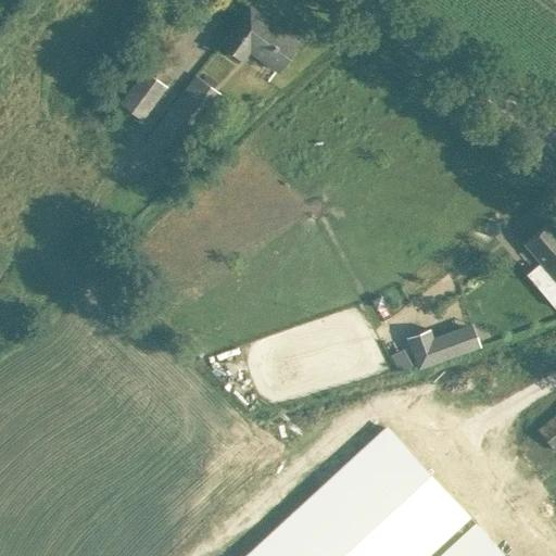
[(249,5),(222,43),(244,60),(239,66),(265,87),(295,47),(278,34),(276,36),(270,30),(275,24),(249,5)]
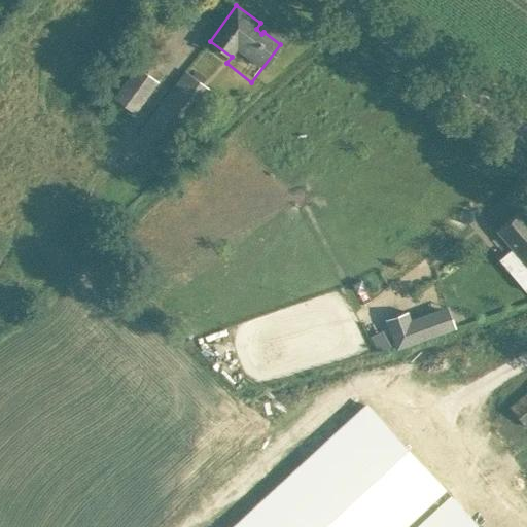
[(114,98),(134,113),(157,81),(137,66),(114,98)]
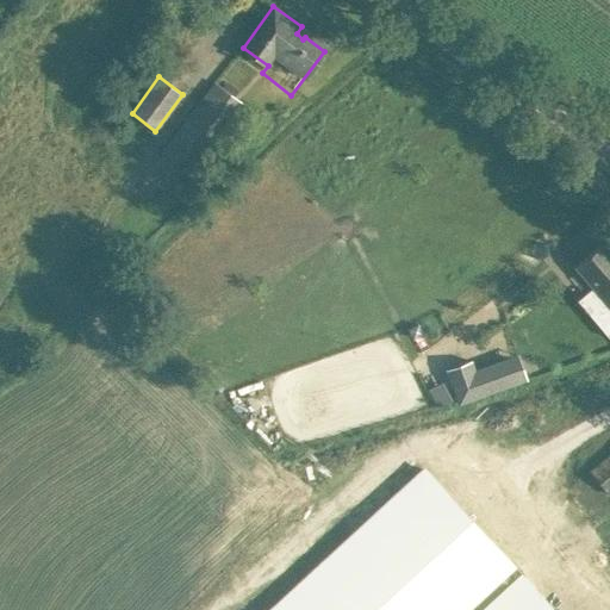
[(215,82),(155,162),(186,185),(246,105),(215,82)]
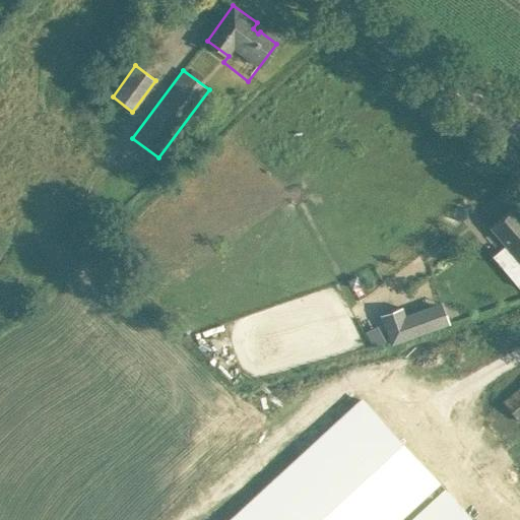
[(519,287),(519,286),(519,213),(513,206),(490,226),(506,245),(492,256),(519,287)]
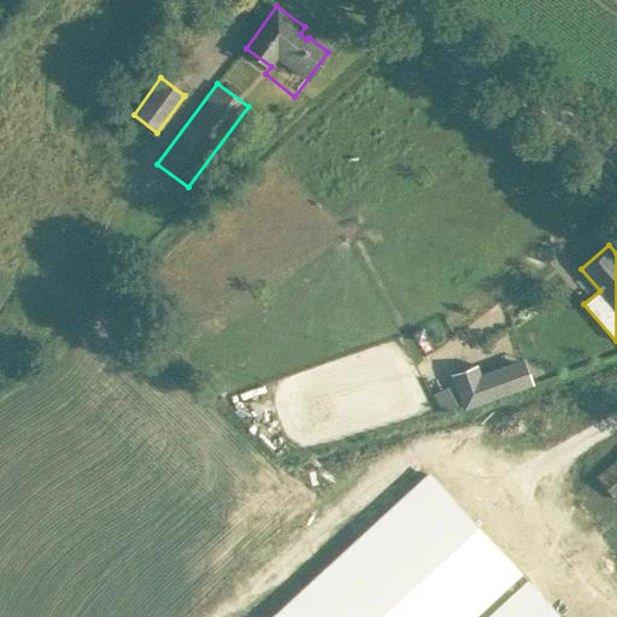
[(423,327),(412,331),(417,344),(428,338),(423,327)]
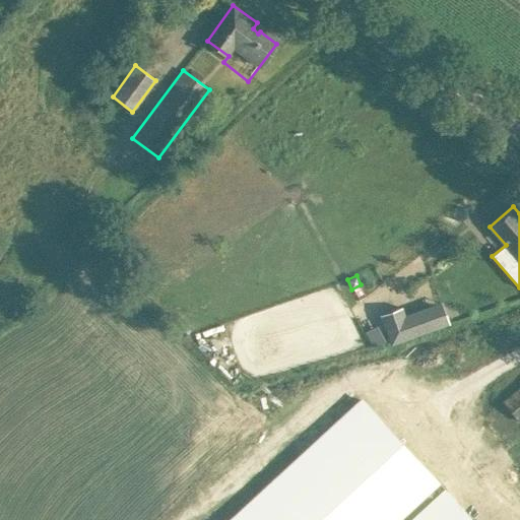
[(402,307),(379,315),(388,338),(391,345),(450,323),(444,308),(408,322),(405,314),(402,307)]
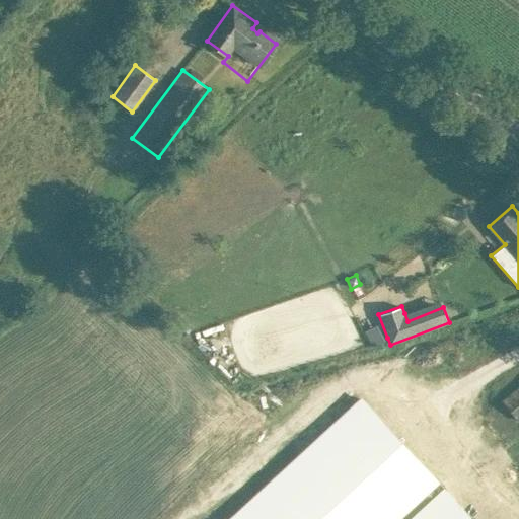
[(509,518),(391,377),(219,518),(509,518)]
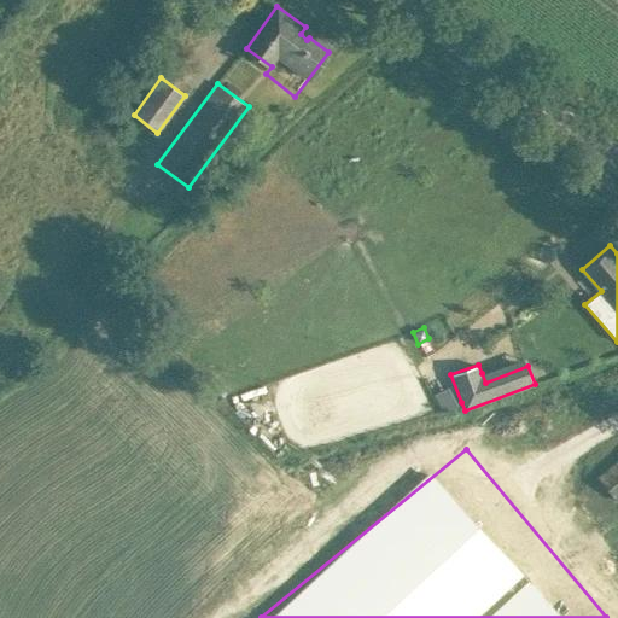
[(617,461),(599,478),(617,500),(617,499),(617,461)]
